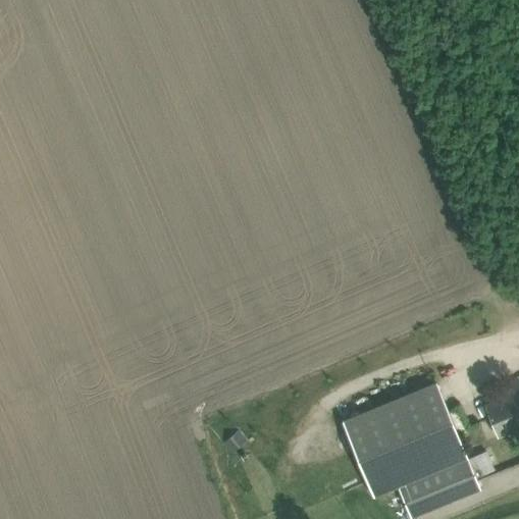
[(478,490),(466,460),(434,383),(340,422),(371,499),(396,488),(408,518),(414,518),(478,490)]
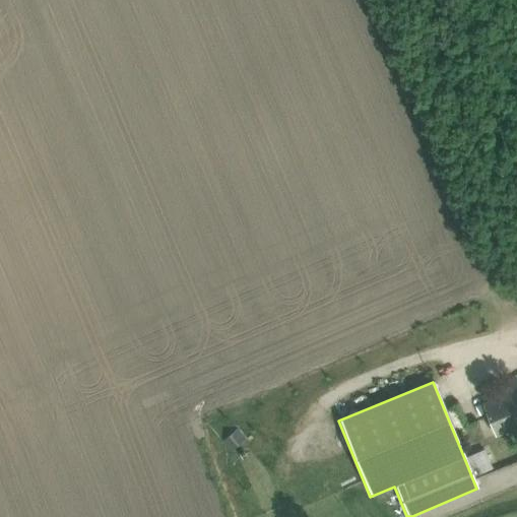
[(516,392),(482,406),(495,437),(516,427),(516,392)]
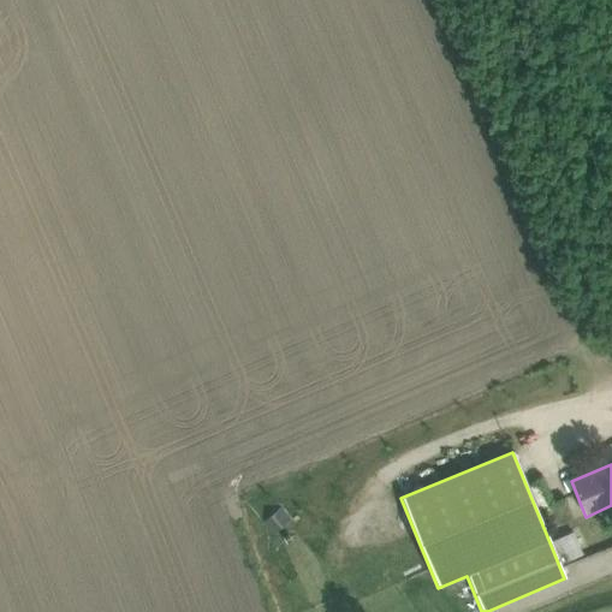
[(261,553),(304,539),(296,512),(271,521),(274,533),(256,539),(261,553)]
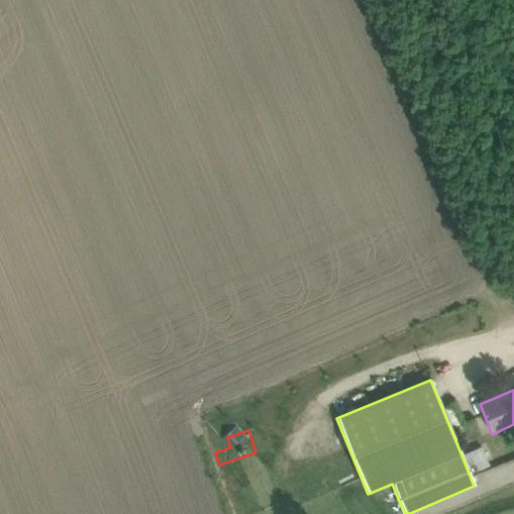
[(270,513),(276,511),(272,501),(238,513),(270,513)]
